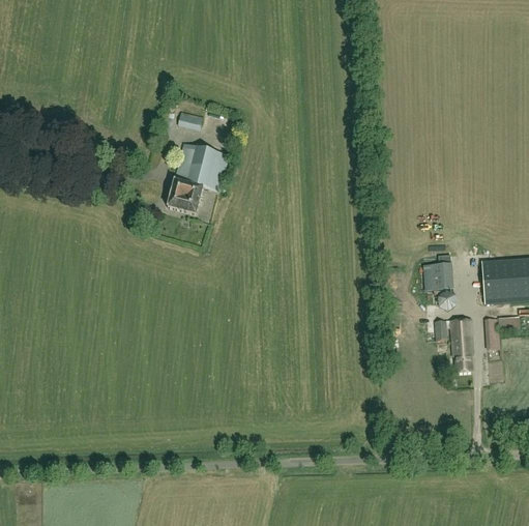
[(201,115),(181,111),(177,124),(200,129),(204,116),(201,115)]
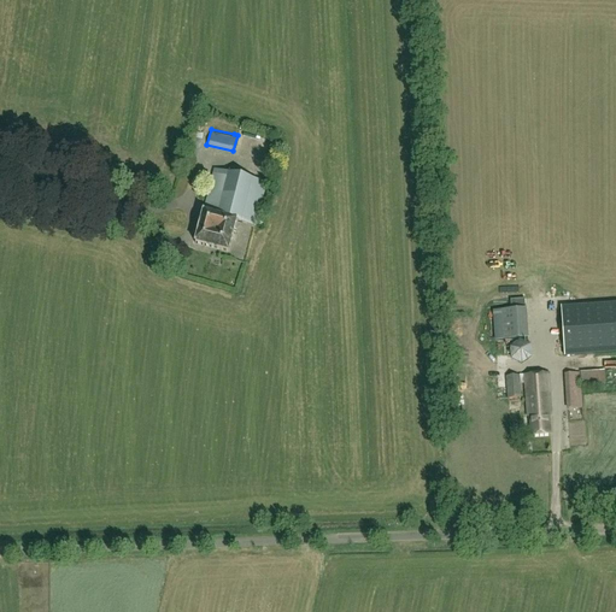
[(254,223),(265,178),(213,166),(194,240),(228,248),(235,218),(254,223)]
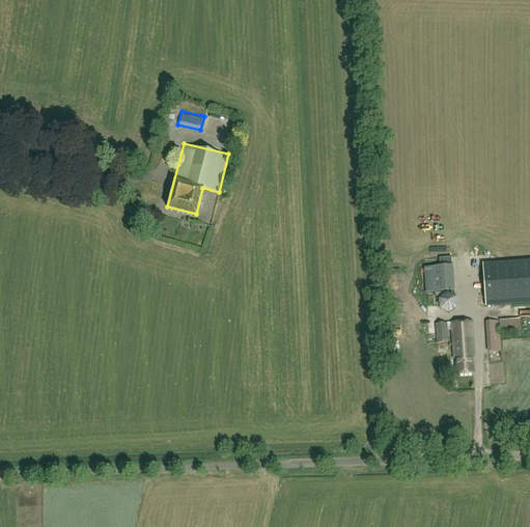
[(529,257),(481,261),(484,303),(529,300),(529,257)]
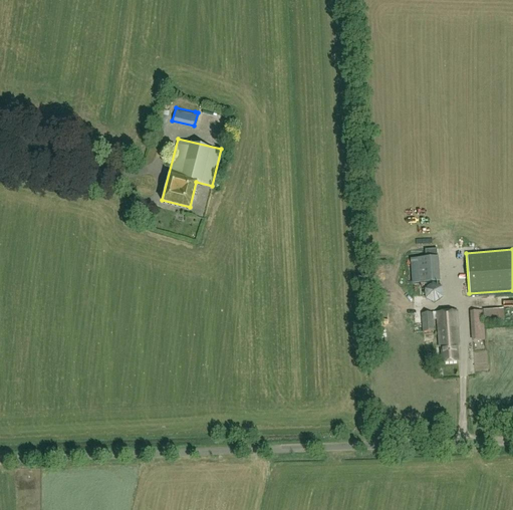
[(411,281),(439,279),(437,254),(410,256),(411,281)]
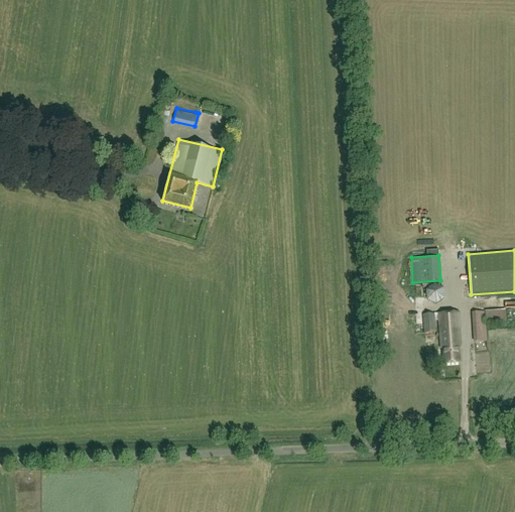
[(482,315),(500,314),(500,305),(481,306),(482,315)]
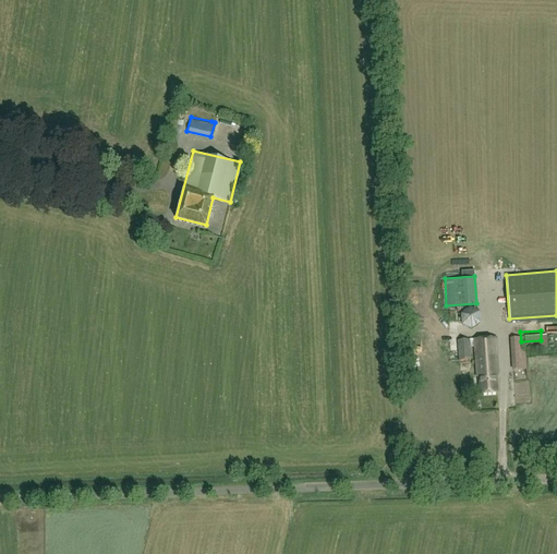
[(521,333),(508,333),(509,366),(522,366),(521,333)]
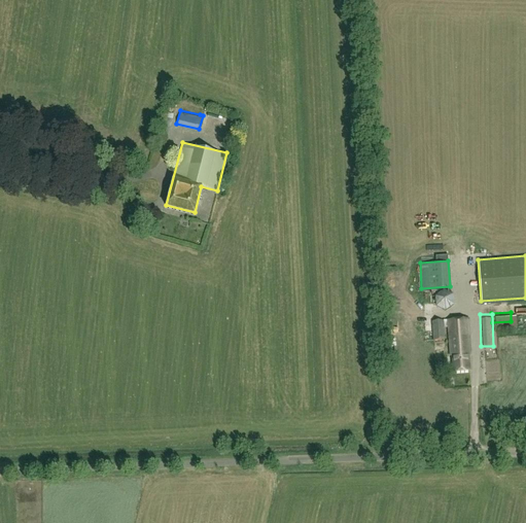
[(448,318),(443,318),(431,319),(433,338),(445,337),(444,324),(448,324),(450,353),(452,353),(453,370),(469,369),(468,352),(470,352),(467,316),(448,318)]
